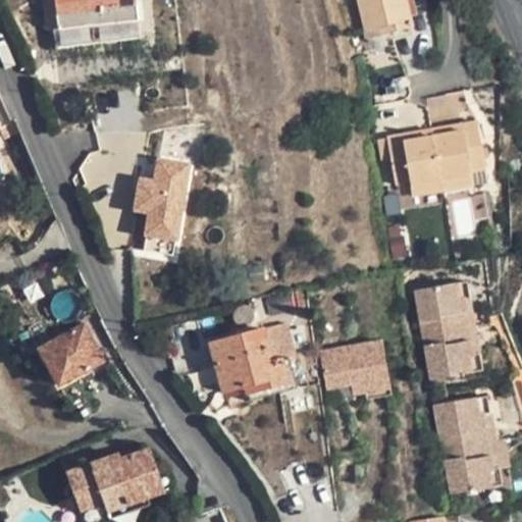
[(59,29),(55,0),(42,0),(46,30),(54,30),(59,29)]
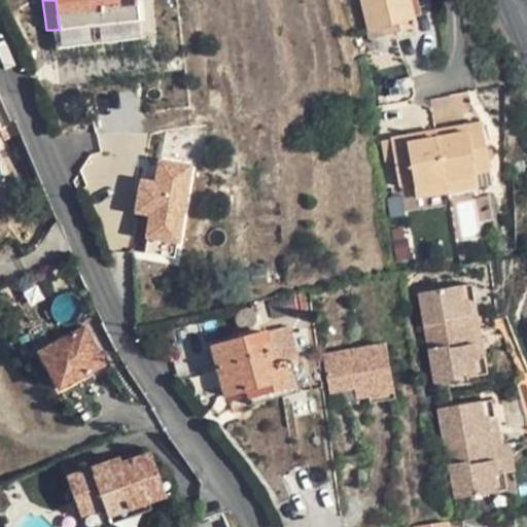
[(56,0),(60,29),(55,30),(57,47),(141,38),(136,0),(56,0)]
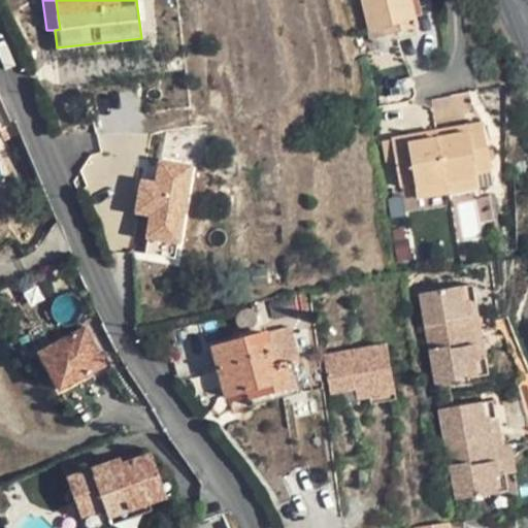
[(364,0),(371,30),(382,28),(393,25),(394,33),(419,28),(413,0),(364,0)]
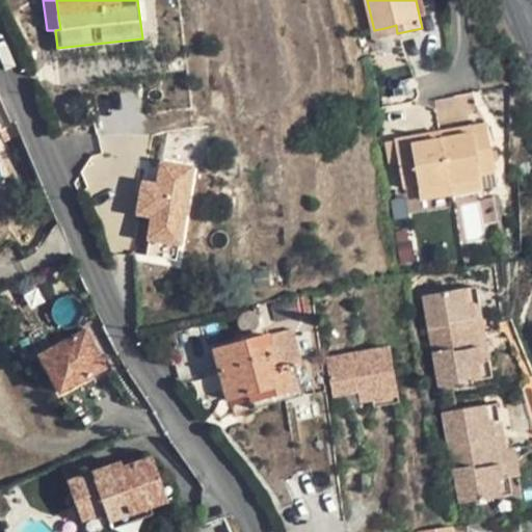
[(387,35),(397,33),(396,25),(384,28),(387,35)]
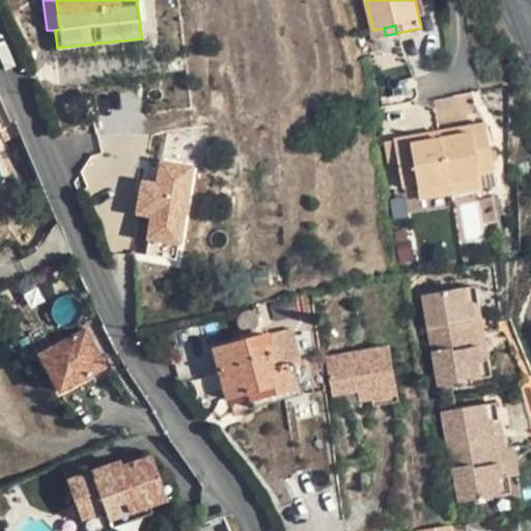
[(487,126),(443,132),(448,186),(479,183),(479,176),(495,174),(487,126)]
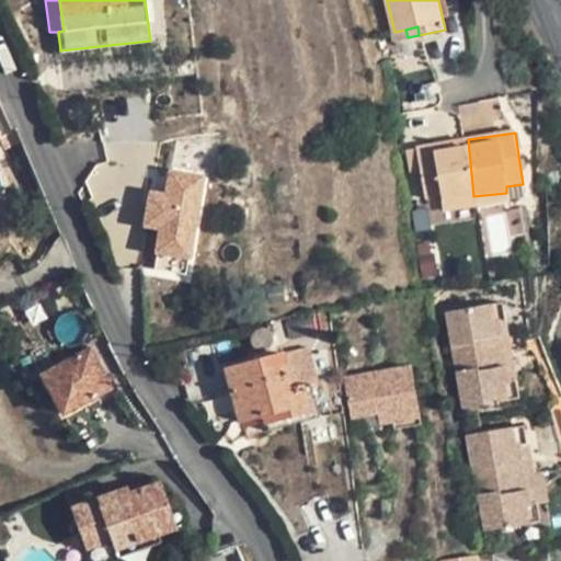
[(473,196),(468,139),(419,145),(424,196),(439,195),(441,199),(473,196)]
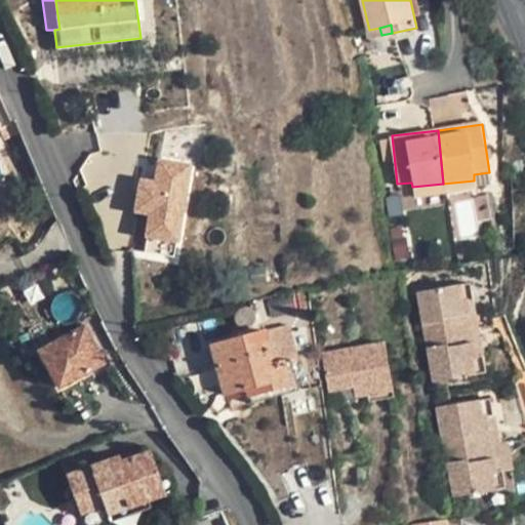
[(132,238),(182,247),(197,162),(147,153),(132,238)]
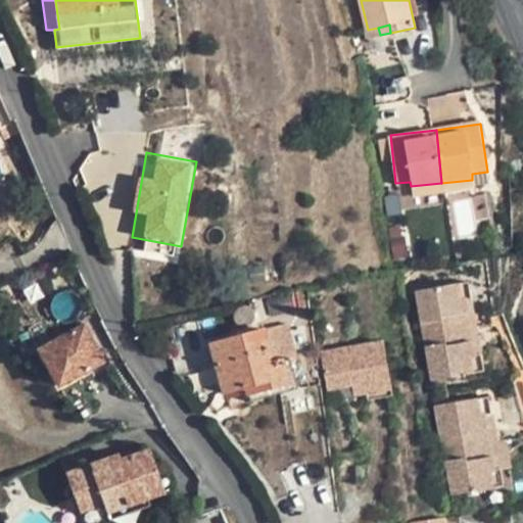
[(473,190),(472,180),(441,183),(443,193),(473,190)]
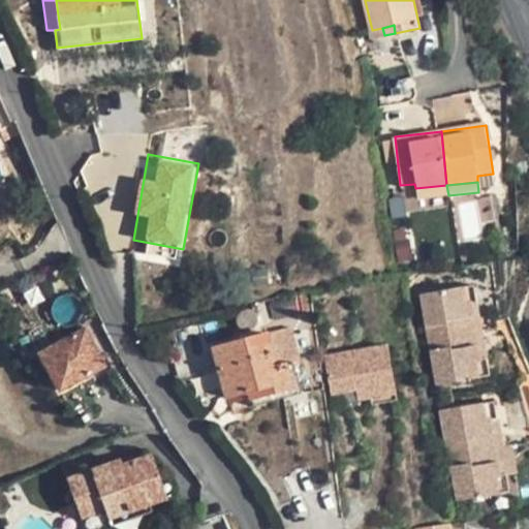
[(416,199),(448,195),(446,185),(415,188),(416,199)]
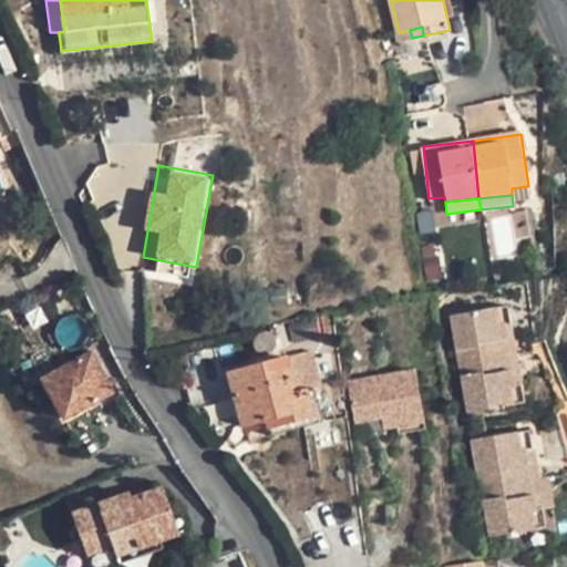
[(508,303),(494,307),(497,323),(504,321),(511,320),(508,303)]
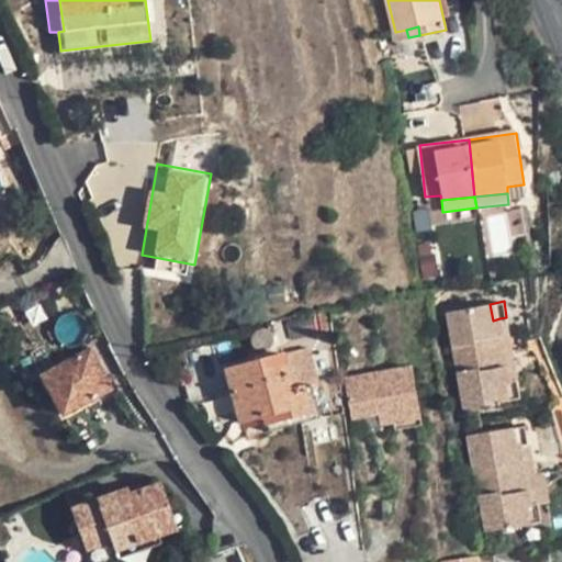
[(493,321),(490,304),(446,312),(454,360),(505,350),(499,318),(493,321)]
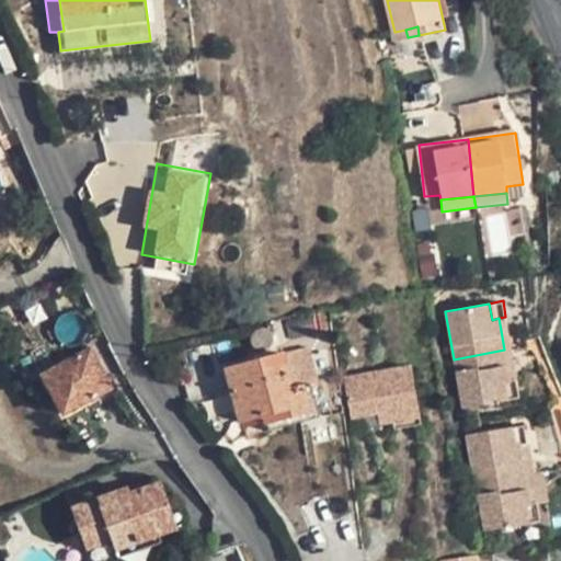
[(296,347),(293,379),(308,381),(311,350),(296,347)]
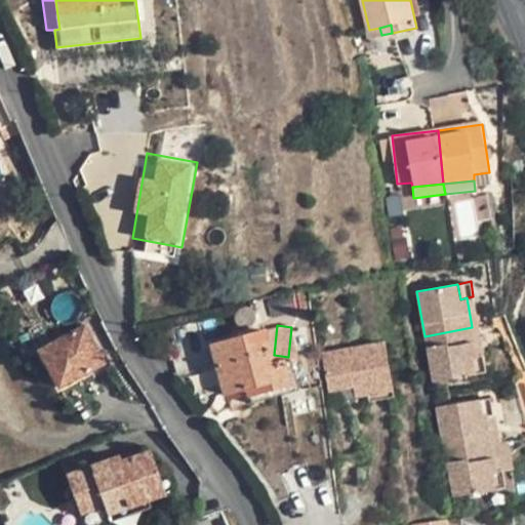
[(105,363),(103,359),(86,327),(41,351),(61,387),(105,363)]
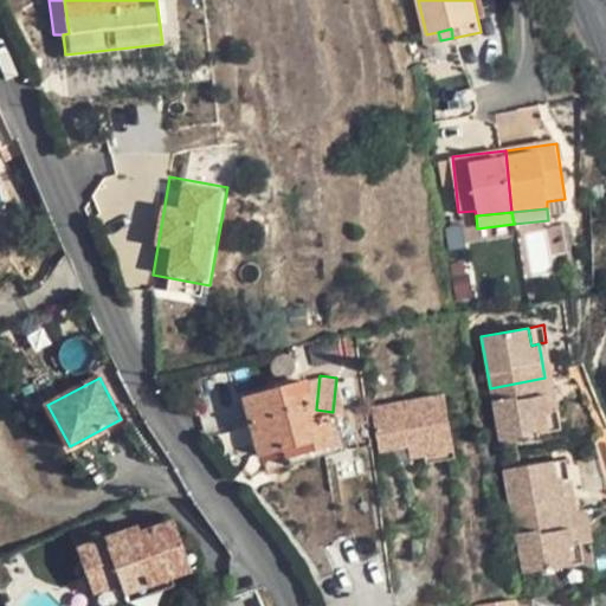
[(543,413),(550,412),(545,378),(490,388),(498,438),(515,436),(546,430),(543,413)]
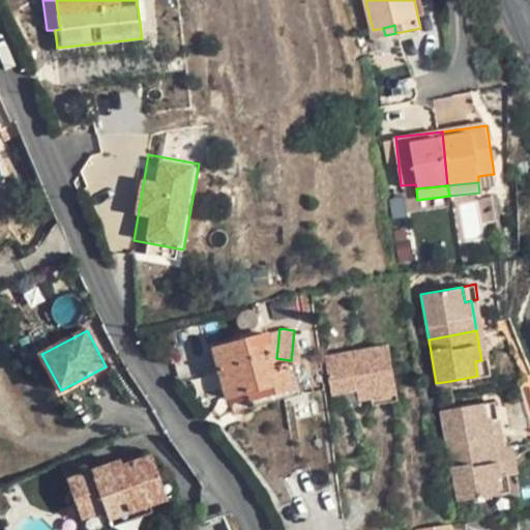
[(277,365),(268,333),(212,348),(228,398),(248,391),(249,399),(294,387),(288,363),(277,365)]
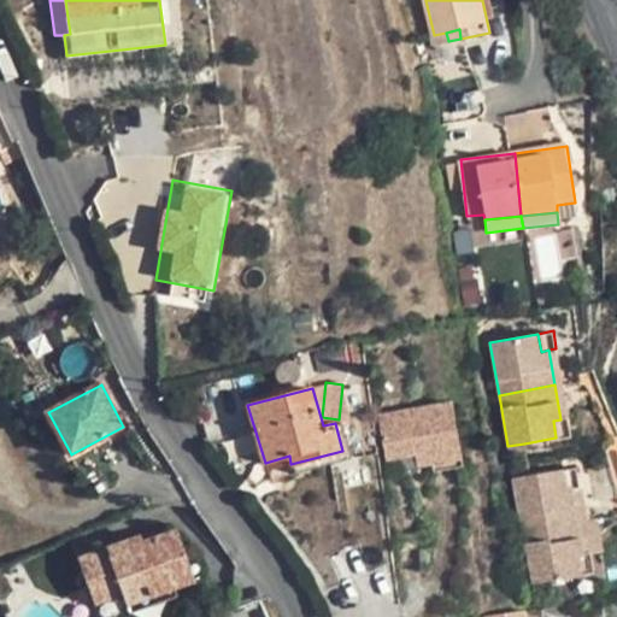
[(465,459),(458,404),(383,415),(389,458),(419,454),(421,466),(435,464),(465,459)]
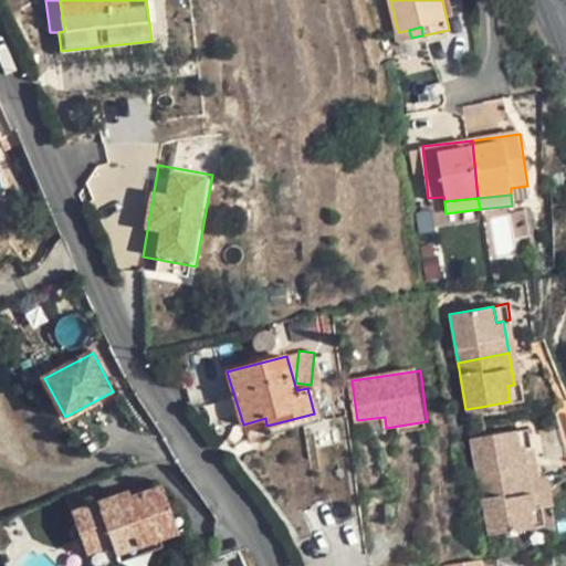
[(521,384),(514,385),(507,386),(510,401),(524,399),(521,384)]
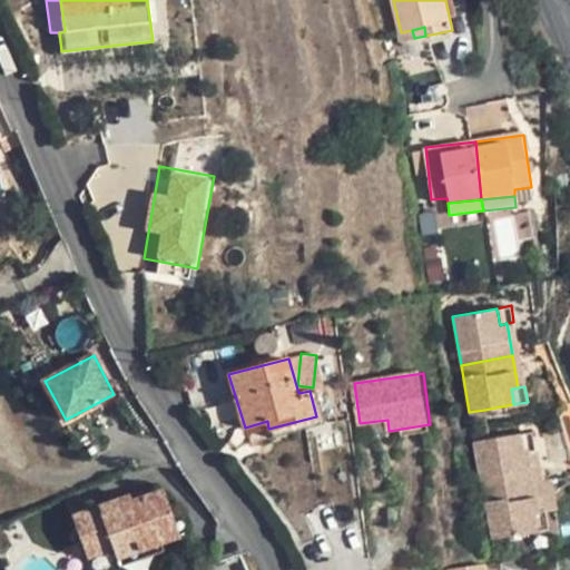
[(469,412),(471,426),(487,423),(484,410),(469,412)]
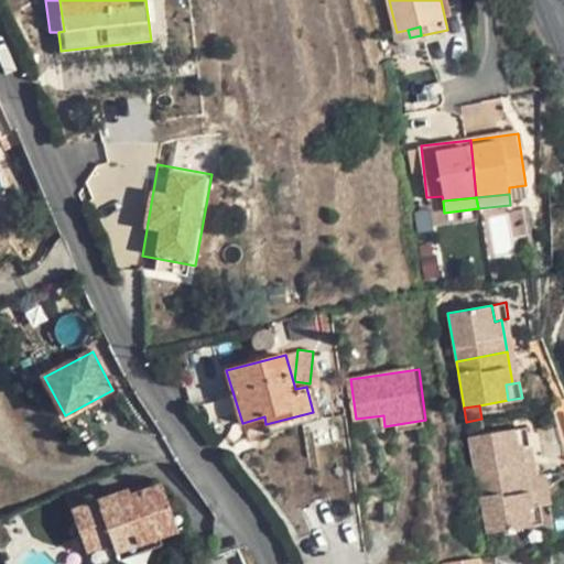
[(466,422),(469,436),(484,432),(481,419),(466,422)]
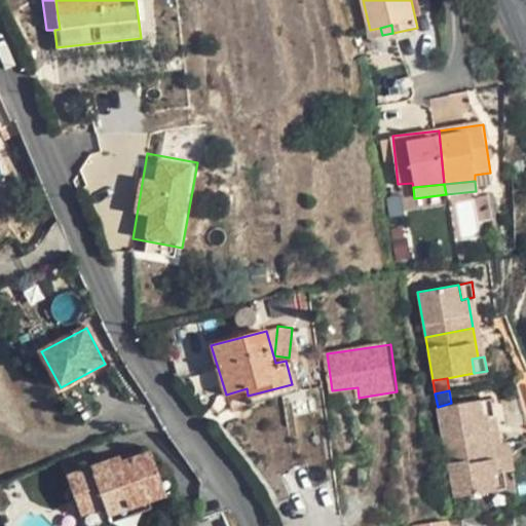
[(397,391),(371,396),(372,403),(398,399),(397,391)]
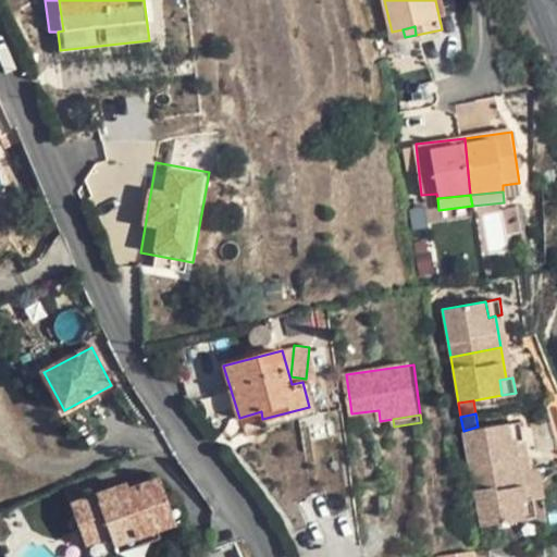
[(520,420),(506,422),(508,440),(515,438),(523,437),(520,420)]
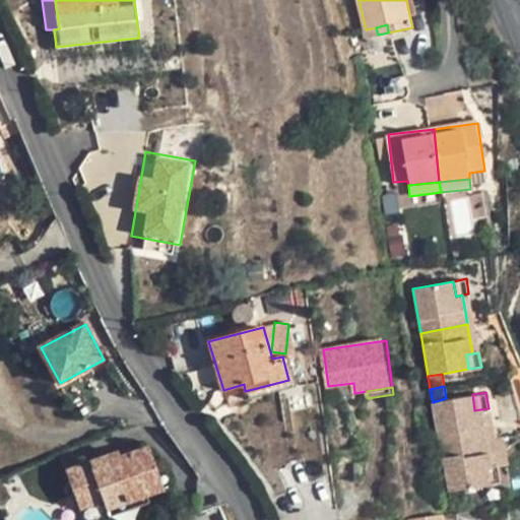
[(474,410),(472,394),(446,398),(433,402),(440,444),(484,436),(480,409),(474,410)]
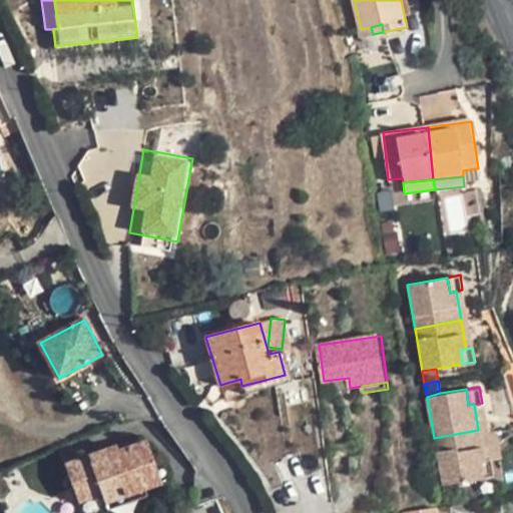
[(512,399),(482,405),(486,429),(512,424),(512,399)]
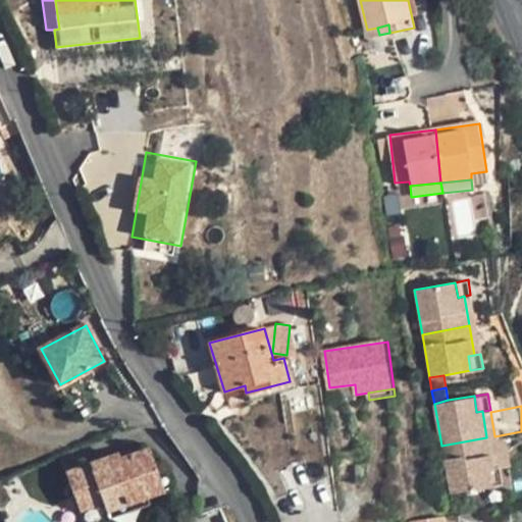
[(521,431),(494,436),(499,458),(521,455),(521,431)]
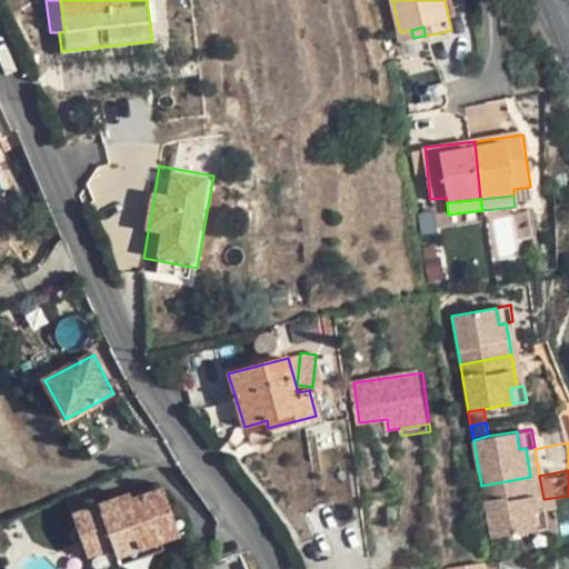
[(530,510),(536,508),(530,477),(481,486),(490,536),(533,528),(530,510)]
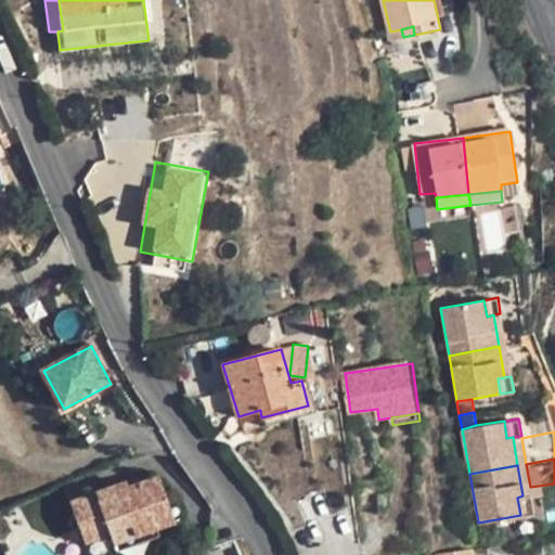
[(140,476),(129,481),(131,488),(140,483),(143,482),(140,476)]
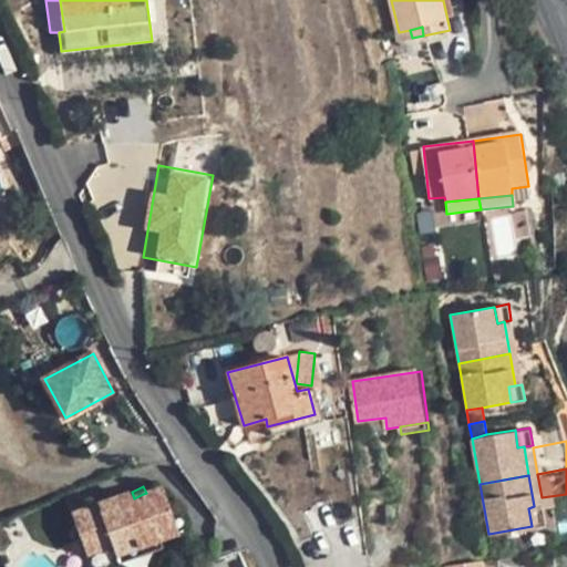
[(134,498),(132,492),(73,514),(89,554),(114,544),(114,548),(136,542),(138,548),(179,533),(164,487),(148,493),(146,493),(143,494),(134,498)]
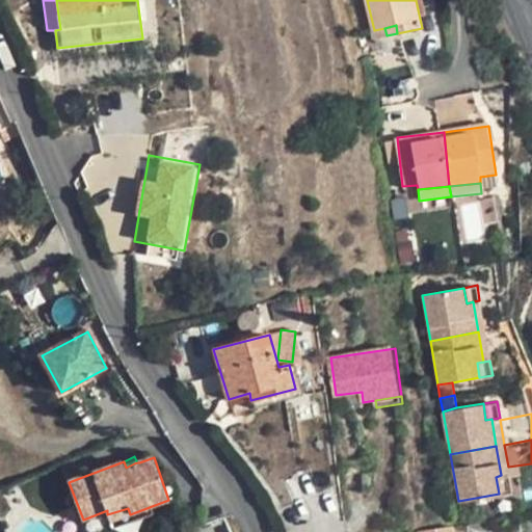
[(531,463),(508,467),(509,474),(512,491),(531,487),(531,463)]
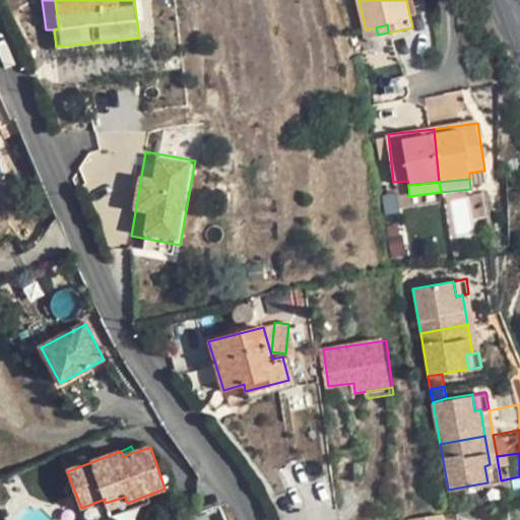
[(498,463),(490,464),(484,466),(488,482),(501,480),(498,463)]
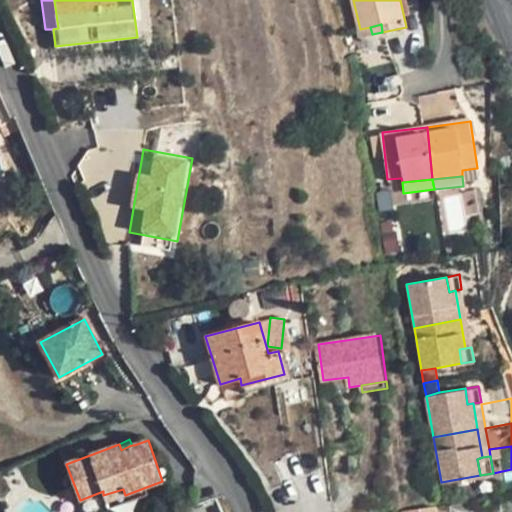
[(511,469),(493,473),(496,496),(509,495),(511,494),(511,469)]
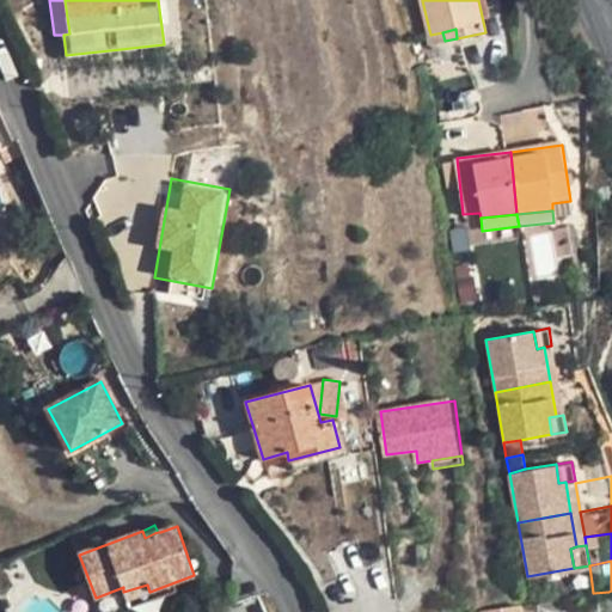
[(112,611),(129,606),(123,592),(123,587),(96,598),(99,611),(112,611)]
